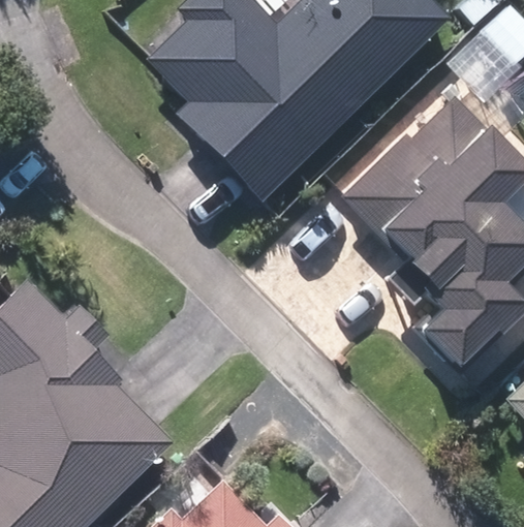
[(179,113),(263,197),(451,14),(436,0),(298,0),(278,20),(257,0),(184,0),(179,5),(191,18),(153,55),(194,97),(179,113)]
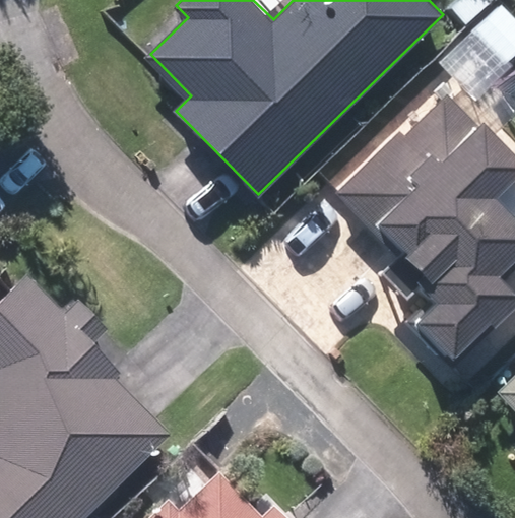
[(457,0),(453,4),(467,19),(488,0),(457,0)]
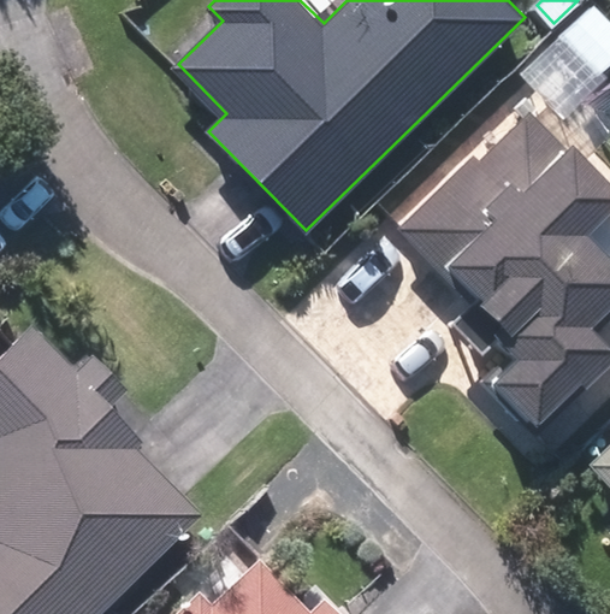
[(525,70),(568,113),(606,75),(603,70),(609,63),(609,22),(591,4),(525,70)]
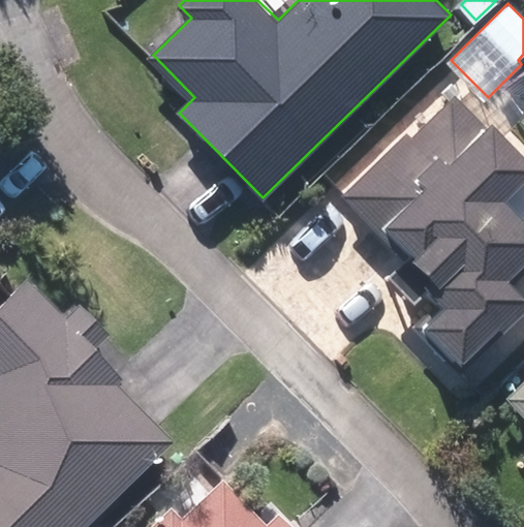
[(420,321),(454,359),(491,323),(496,329),(523,305),(523,299),(500,274),(523,253),(523,179),(520,175),(523,172),(523,158),(490,122),(486,125),(458,94),(411,137),(408,134),(346,191),(426,280),(423,281),(441,302),(420,321)]
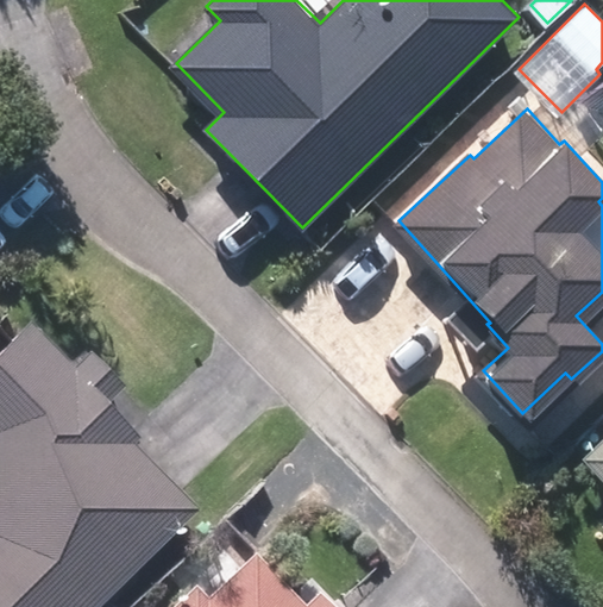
[(0,606),(100,606),(200,509),(137,445),(144,438),(111,405),(127,388),(92,352),(76,368),(31,321),(0,351),(0,606)]
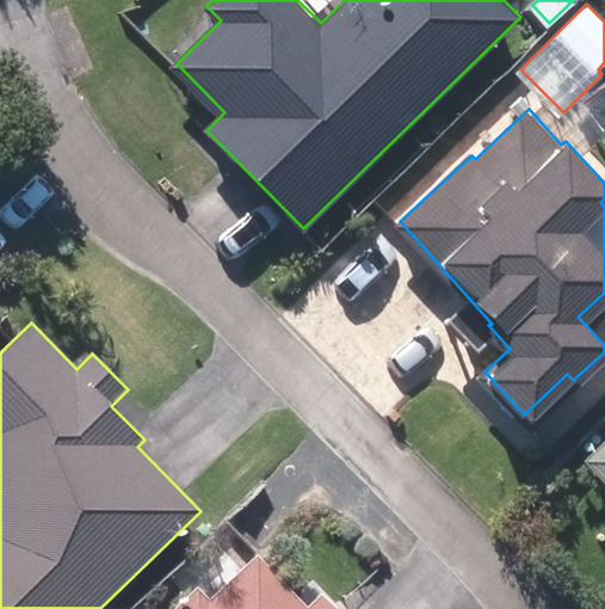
[(604,436),(586,454),(604,473),(604,436)]
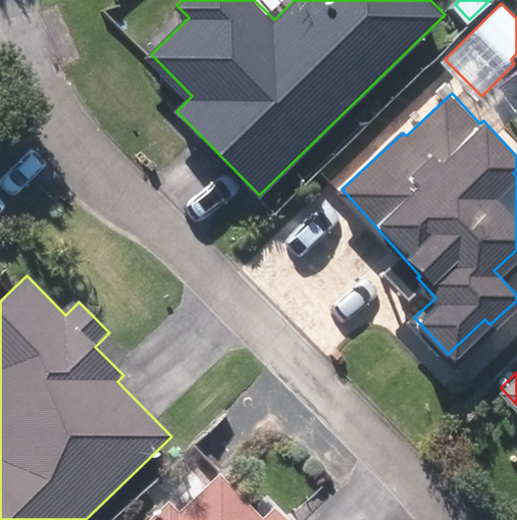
[(286,519),(275,509),(264,519),(219,474),(179,512),(167,501),(147,519),(286,519)]
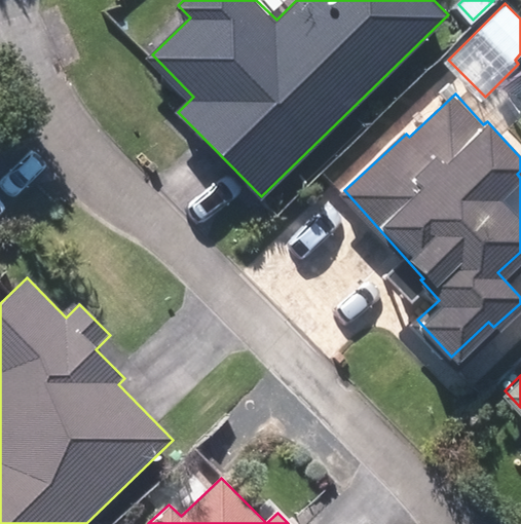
All buildings are outlined.
